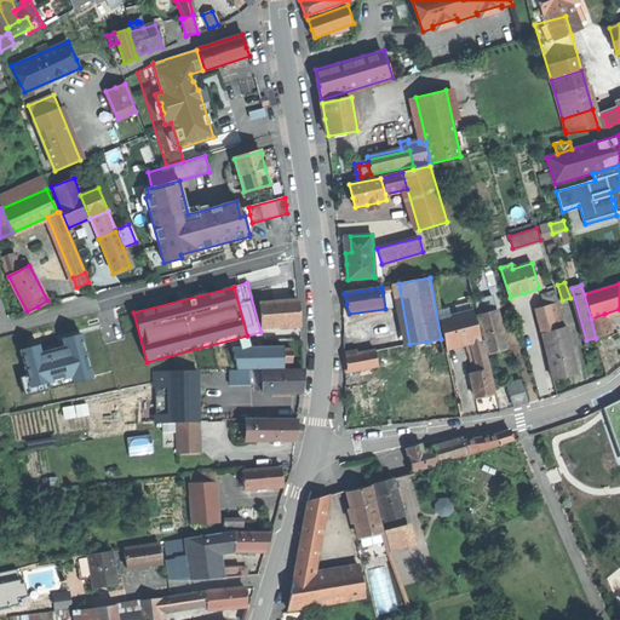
[(394,306),(390,291),(383,292),(385,309),(394,306)]
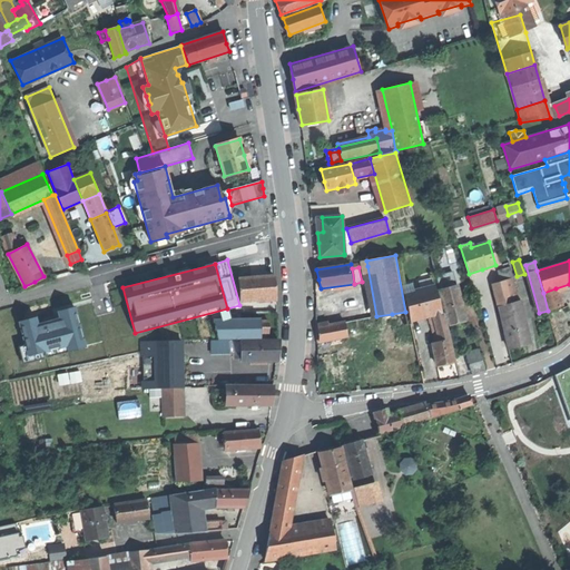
[(498,273),(500,281),(513,277),(511,267),(501,271),(498,273)]
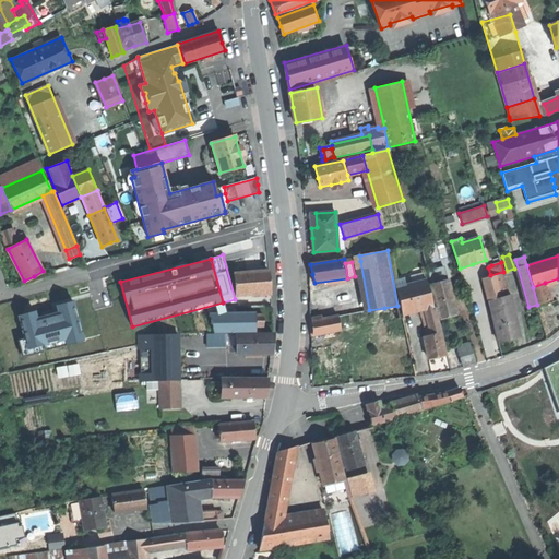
[(427,269),(431,284),(447,281),(442,264),(427,269)]
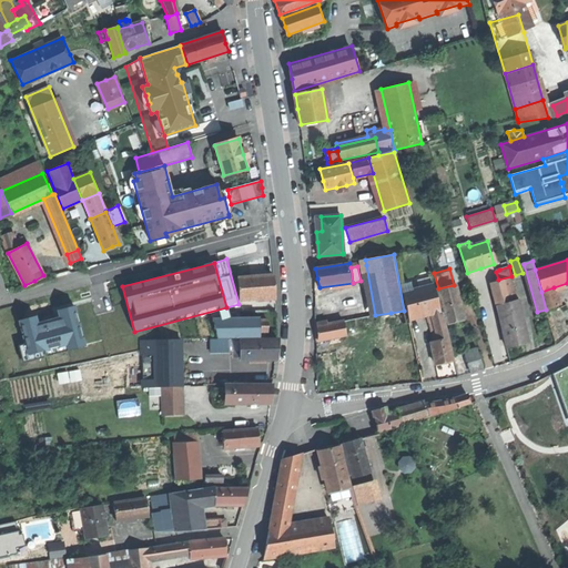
[(239,302),(277,300),(276,285),(275,273),(236,276),(239,302)]
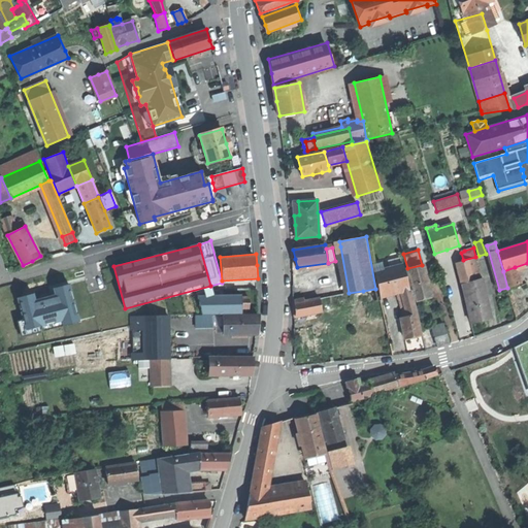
[(464,295),(465,295),(465,294),(475,292),(472,281),(467,260),(457,262),(464,295)]
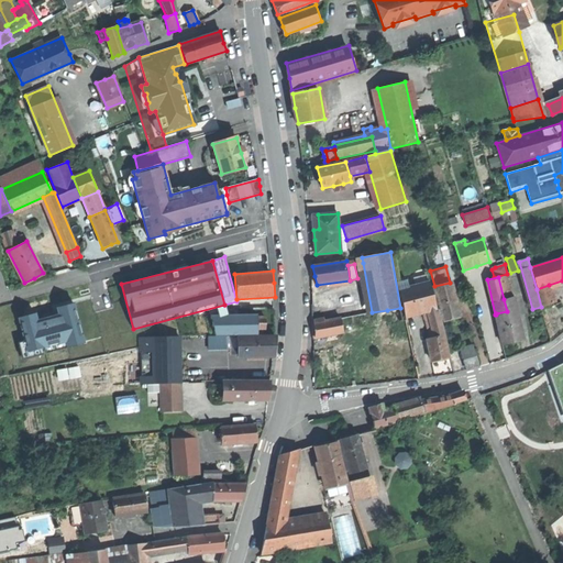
[(451,319),(461,317),(451,282),(450,283),(434,286),(443,321),(451,319)]
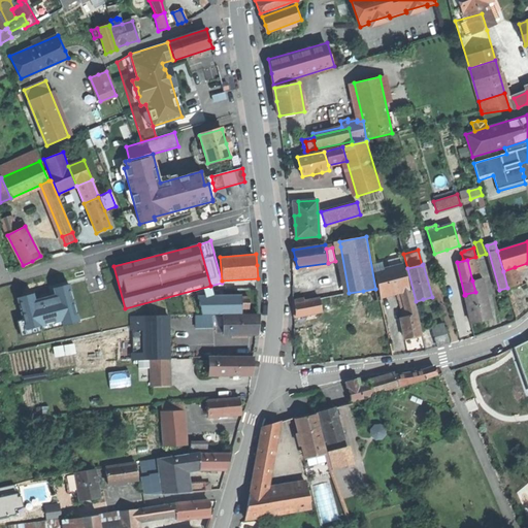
[(380,296),(401,291),(409,289),(403,265),(374,272),(380,296)]
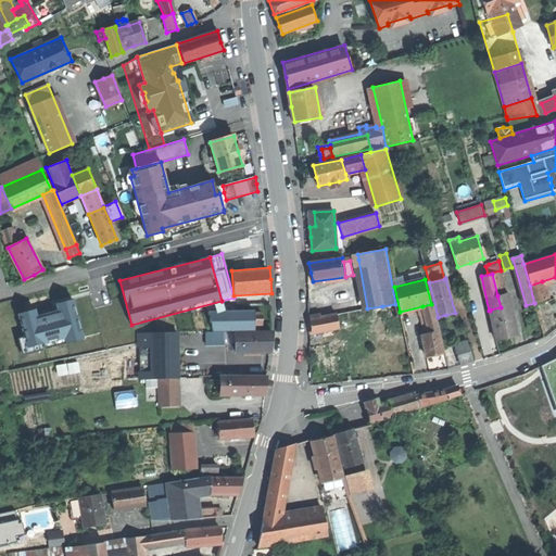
[(546,299),(542,281),(530,286),(534,303),(546,299)]
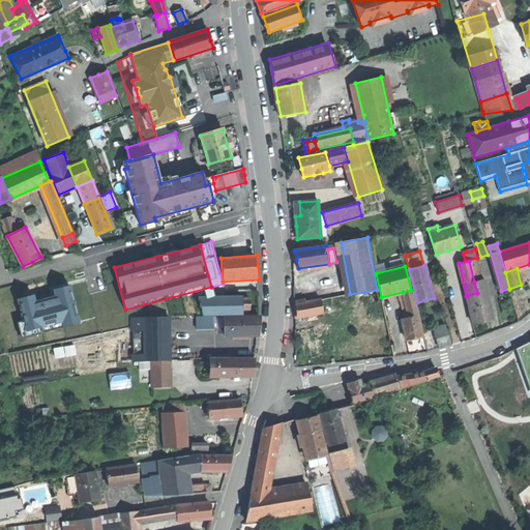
[(482,322),(491,320),(482,281),(474,282),(477,293),(467,295),(467,296),(472,324),(482,322)]
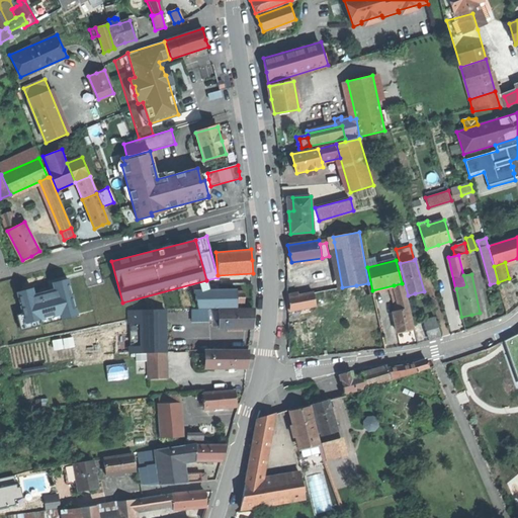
[(309,282),(311,293),(337,288),(335,277),(309,282)]
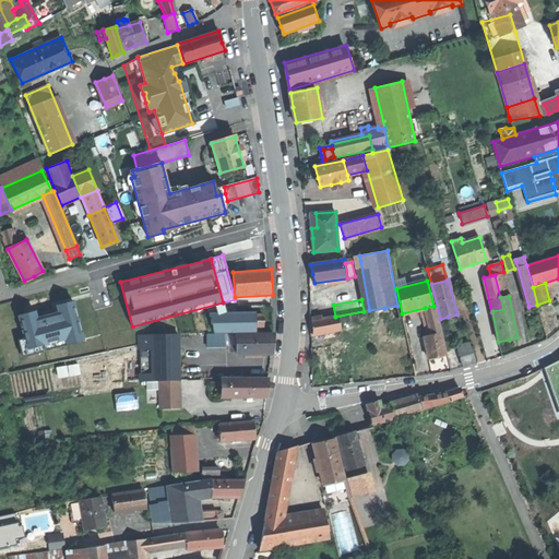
[(35,311),(18,316),(24,339),(18,340),(22,357),(84,341),(74,301),(55,306),(57,312),(37,318),(35,311)]
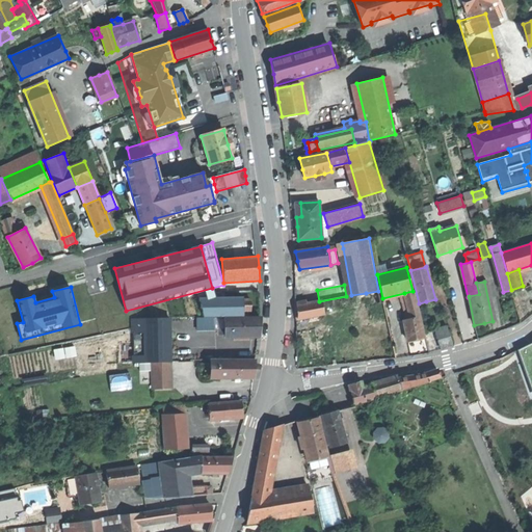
[(378,291),(366,293),(368,307),(381,304),(378,291)]
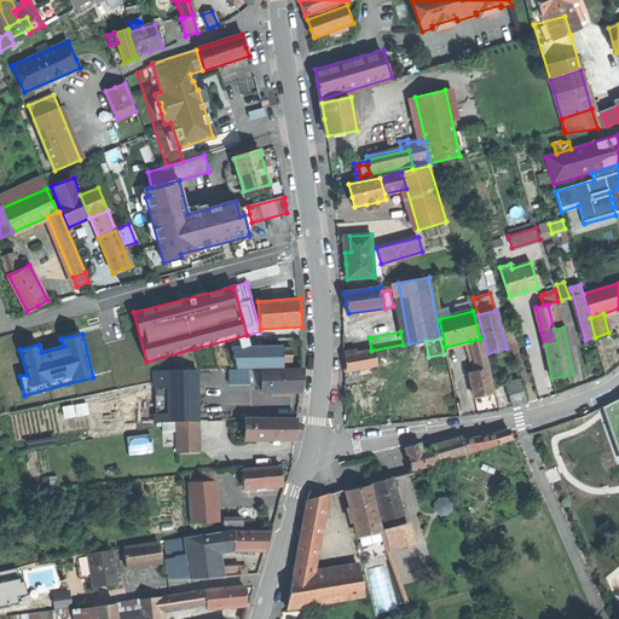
[(470,341),(478,371),(487,369),(480,339),(470,341)]
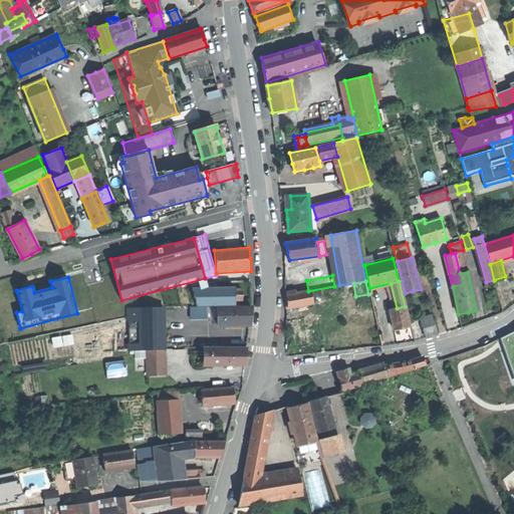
[(355,296),(353,283),(339,285),(334,286),(308,291),(296,293),(298,306),(304,305),(355,296)]
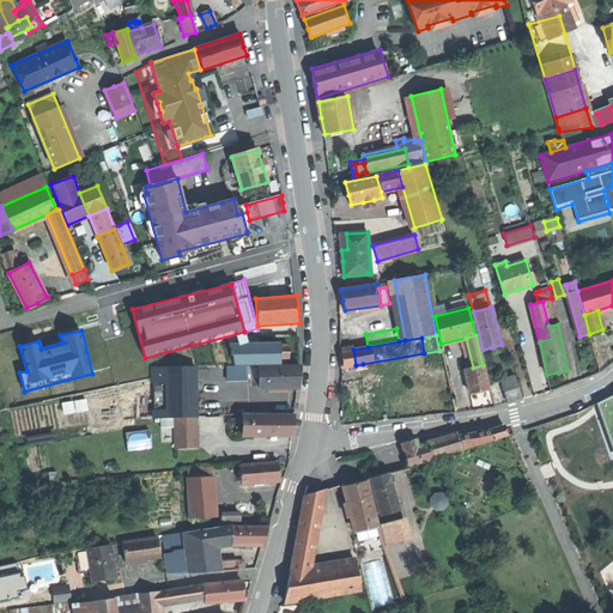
[(341,368),(356,365),(353,350),(352,347),(340,350),(341,358),(341,368)]
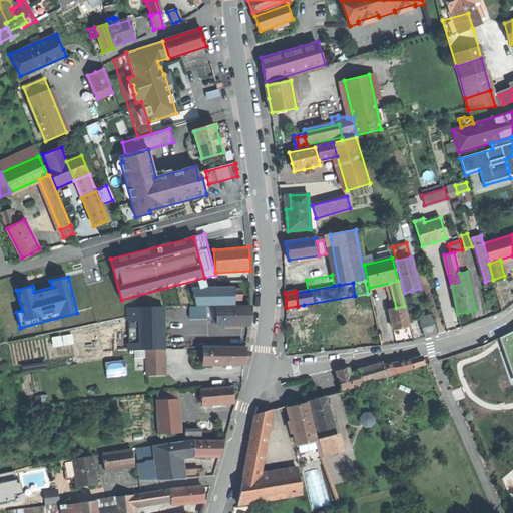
[(236,292),(224,293),(224,306),(236,305),(236,292)]
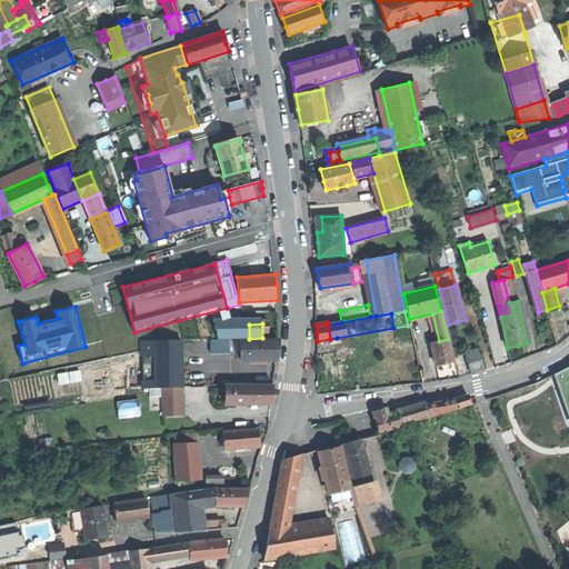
[(212,340),(249,339),(249,325),(205,327),(205,339),(212,339),(212,340)]
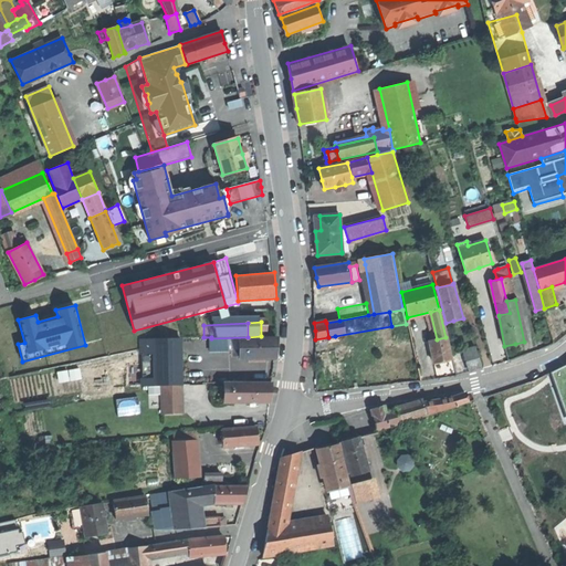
[(409,344),(406,324),(391,326),(335,336),(338,356),(409,344)]
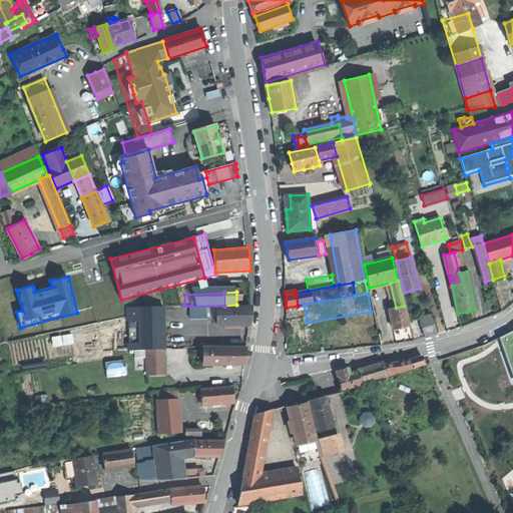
[(402,328),(409,326),(404,306),(396,308),(389,309),(394,330),(402,328)]
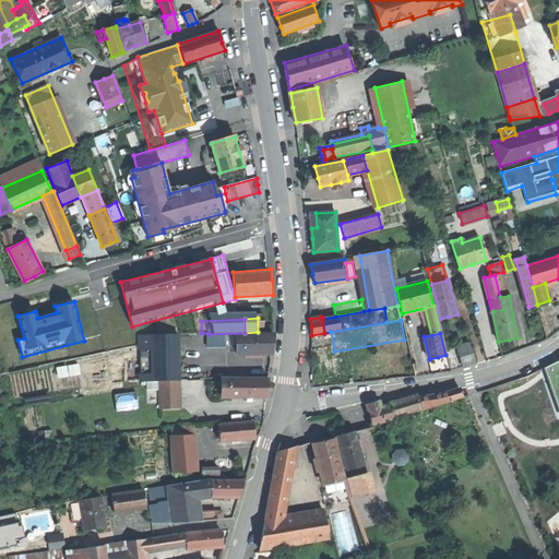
[(177,334),(140,335),(141,381),(159,381),(179,381),(177,334)]
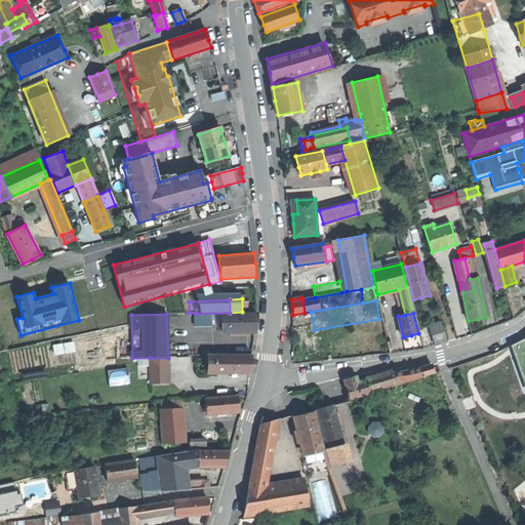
[(256,314),(223,314),(223,333),(254,332),(255,324),(256,314)]
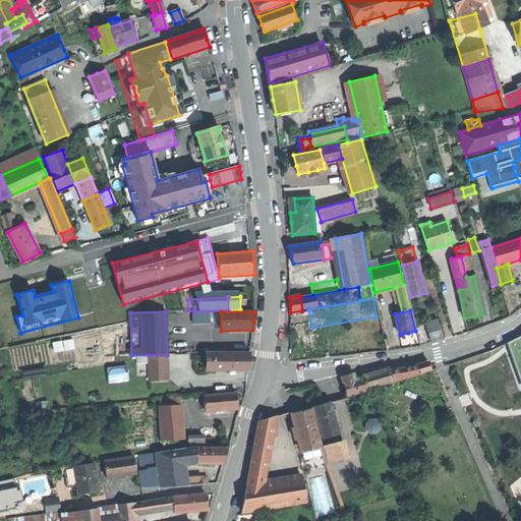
[(192,314),(193,323),(207,322),(207,313),(192,314)]
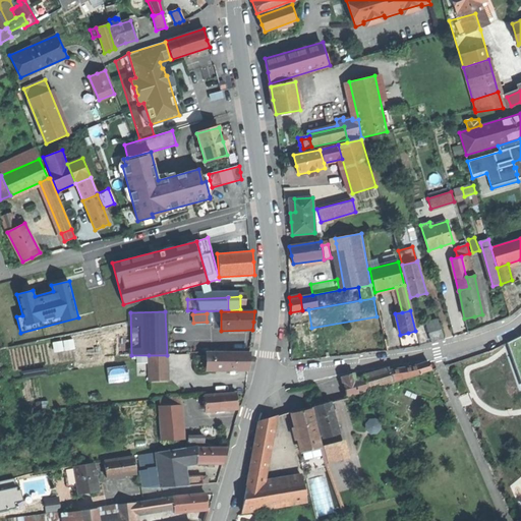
[(425,323),(430,340),(444,336),(438,319),(425,323)]
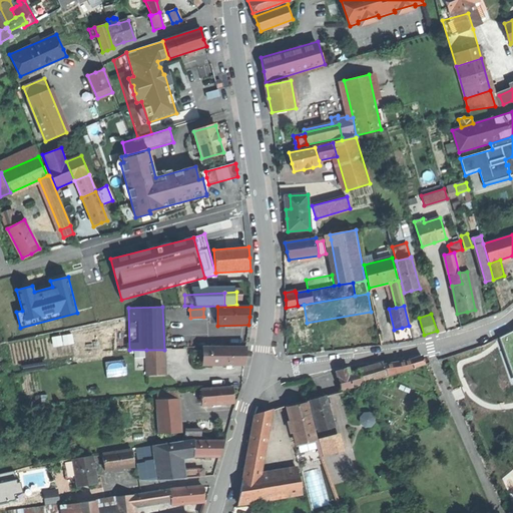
[(209,365),(213,365),(213,356),(221,356),(221,347),(203,347),(203,356),(209,356),(209,365)]
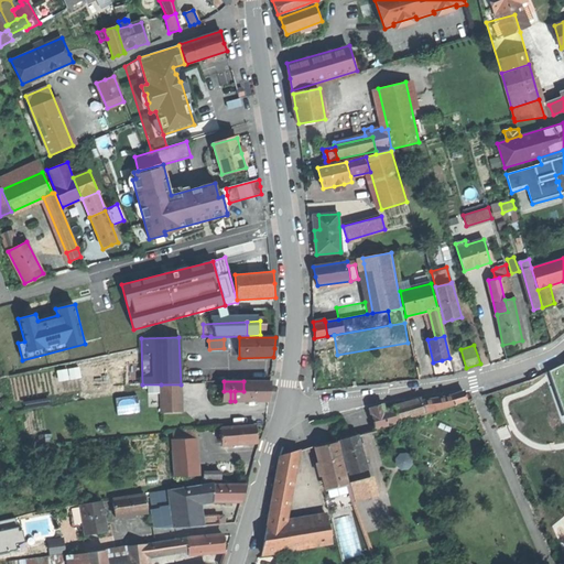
[(271,381),(243,381),(243,391),(235,391),(235,401),(269,401),(270,391),(271,381)]
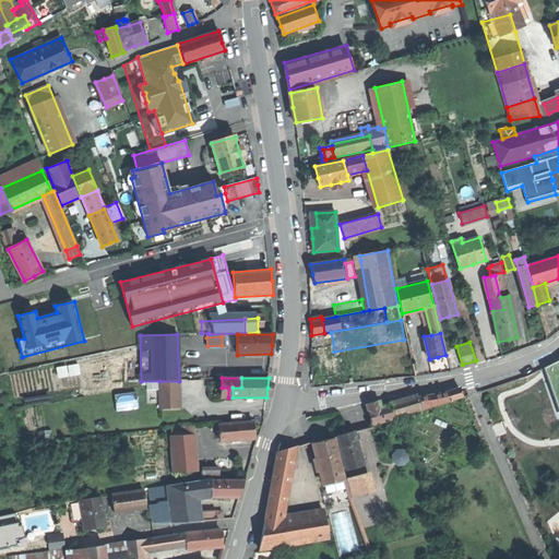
[(179,408),(179,381),(159,381),(161,409),(179,408)]
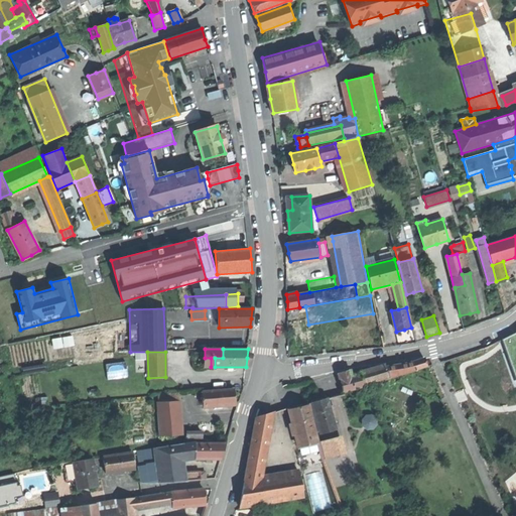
[(129,376),(128,361),(107,363),(108,378),(129,376)]
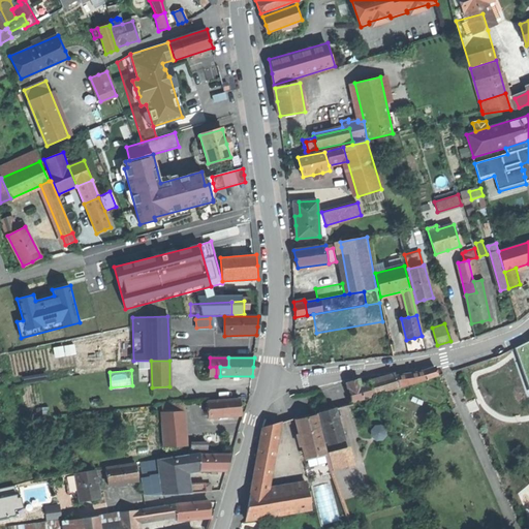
[(424,371),(415,372),(417,381),(426,378),(424,371)]
